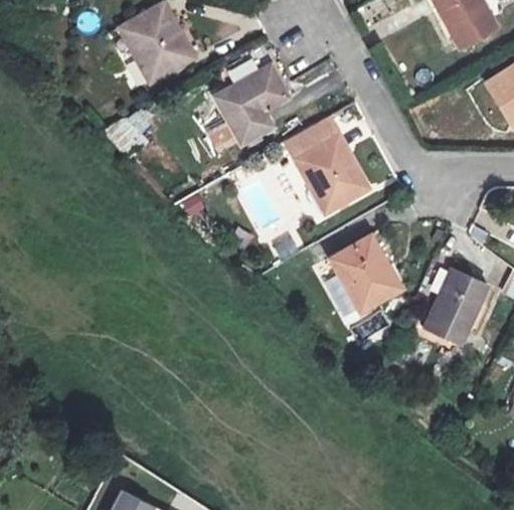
[(482,0),(432,0),(458,48),(496,28),(482,0)]
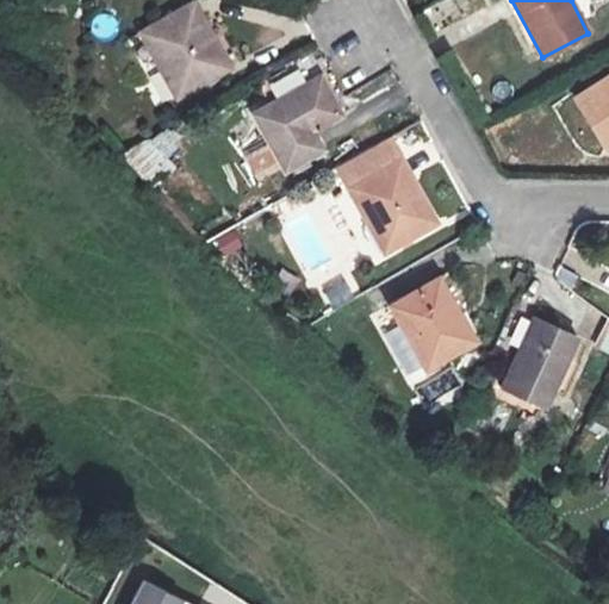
[(192,1),(141,30),(175,94),(227,67),(192,1)]
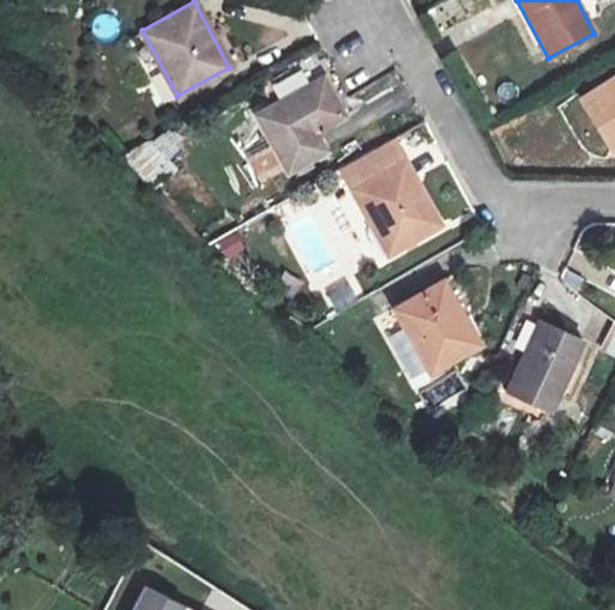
[(341,114),(320,77),(254,112),(284,169),(323,148),(312,128),(341,114)]
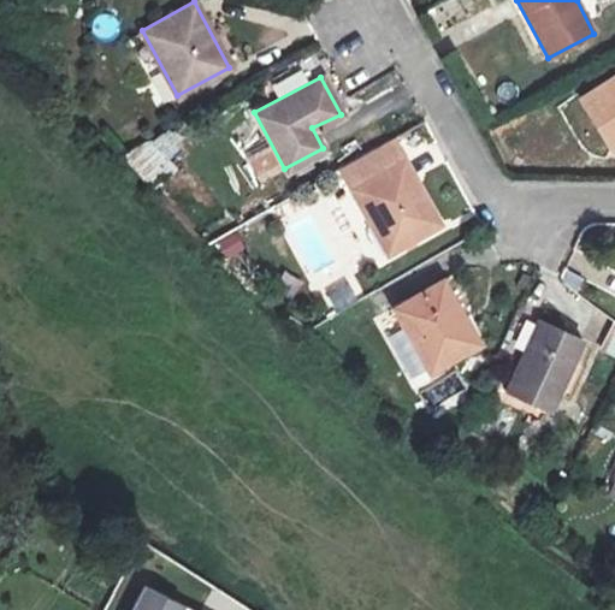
[(614,82),(579,102),(609,157),(614,153),(614,82)]
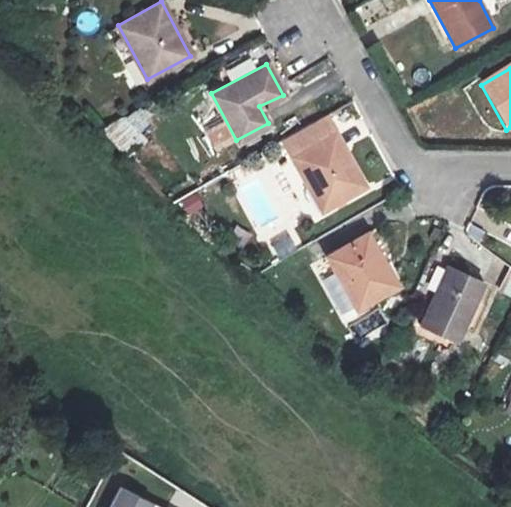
[(325,119),(291,137),(298,153),(292,157),(317,211),(364,189),(325,119)]
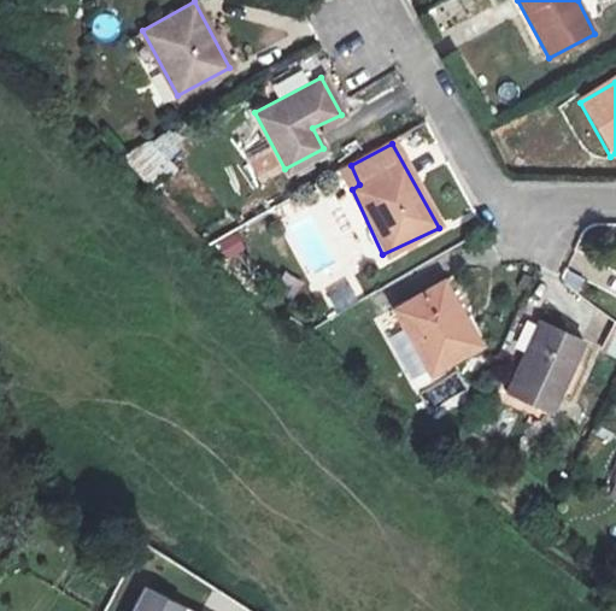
[(234,238),(216,247),(227,268),(245,258),(234,238)]
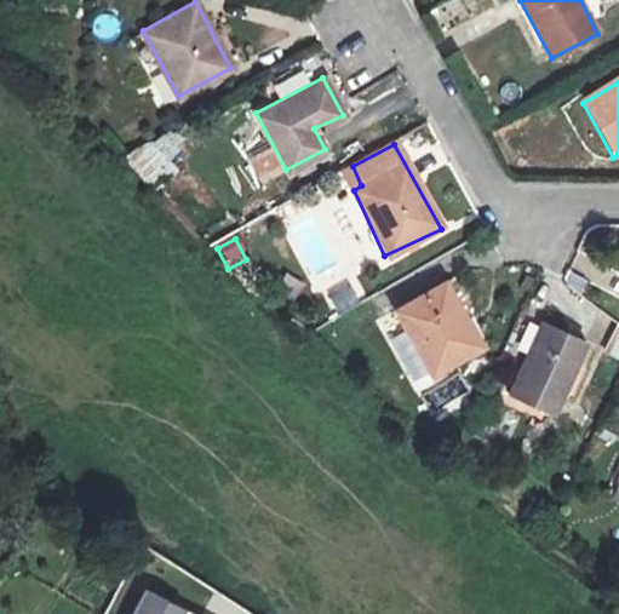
[(443,282),(395,309),(428,372),(477,345),(443,282)]
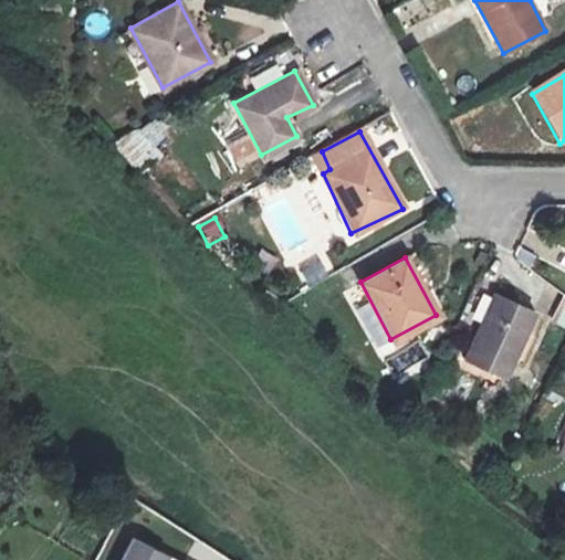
[(535,312),(494,293),(464,358),(504,376),(511,362),(522,368),(536,336),(526,331),(535,312)]
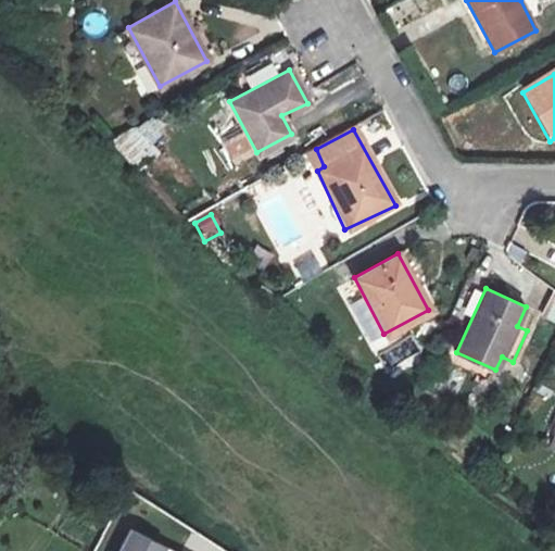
[(163,550),(131,535),(124,550),(163,550)]
